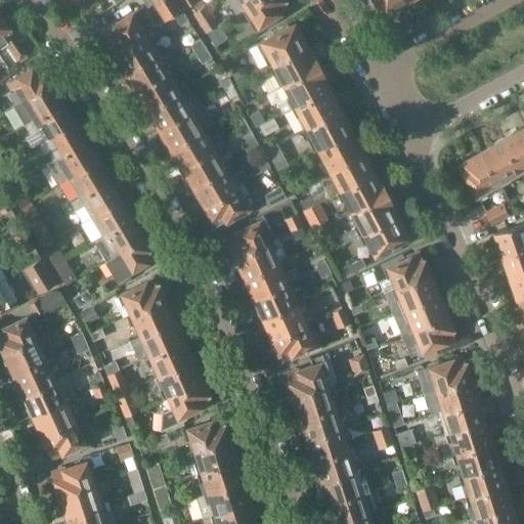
[(71,0),(80,13),(89,7),(84,0),(71,0)]
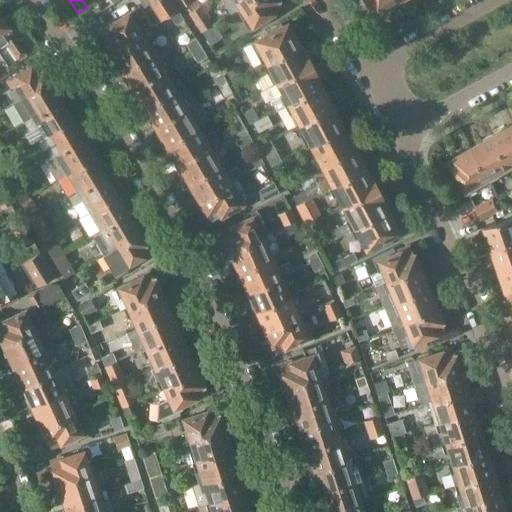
[(148,2),(160,20),(177,9),(171,0),(140,0),(144,5),(148,2)]
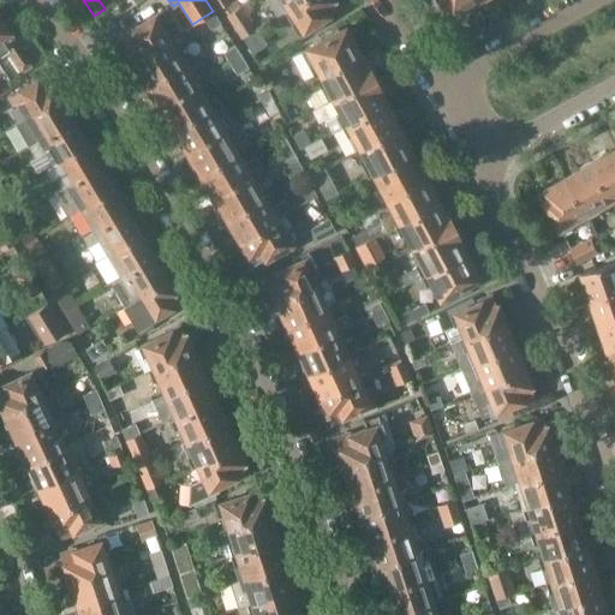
[(230,15),(240,7),(234,0),(231,0),(230,1),(228,0),(213,0),(218,9),(222,6),(228,16),(230,15)]
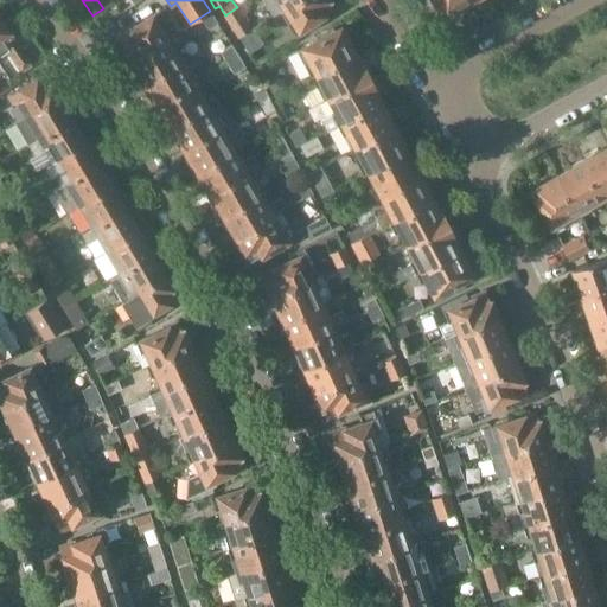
[(279,10),(282,7),(294,0),(273,0),(273,1),(279,10)]
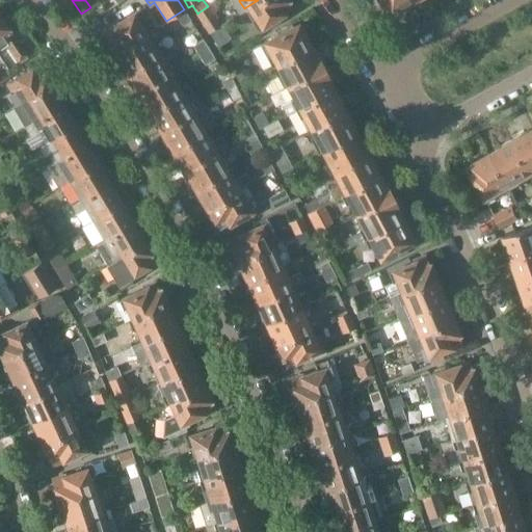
[(253,21),(258,29),(292,7),(287,0),(258,0),(247,6),(256,19),(253,21)]
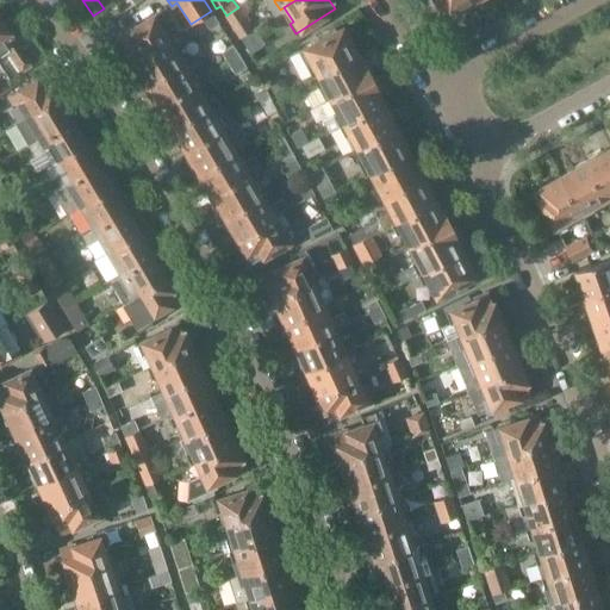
[(466,0),(434,0),(440,10),(444,7),(448,14),(468,4),(466,0)]
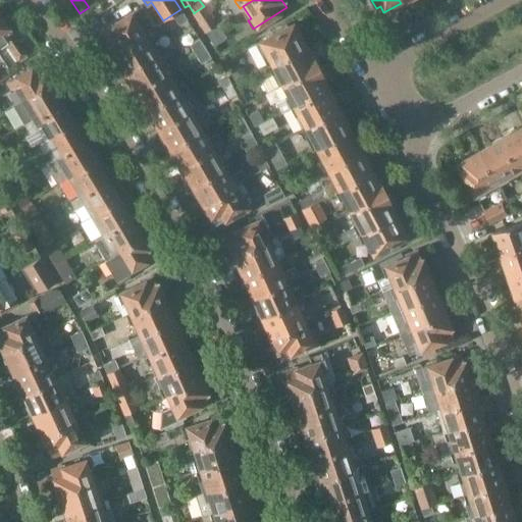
[(194,13),(204,30),(215,22),(204,6),(195,12),(194,13)]
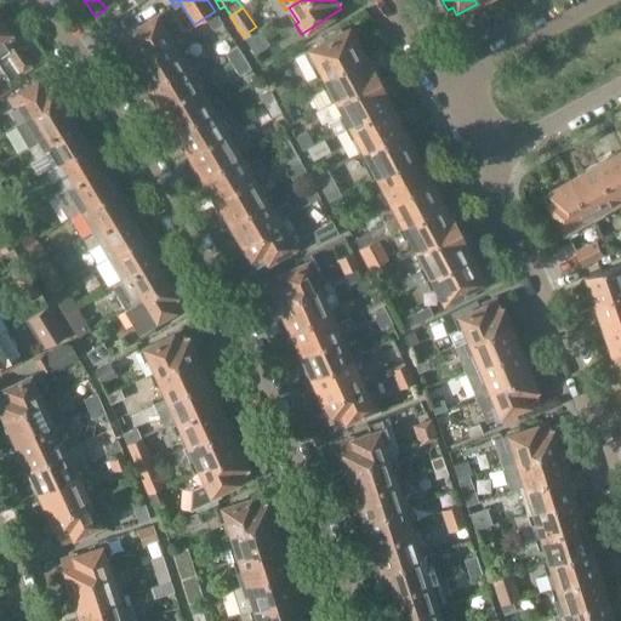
[(121,49),(129,62),(171,38),(164,24),(170,21),(164,11),(119,38),(124,46),(121,49)]
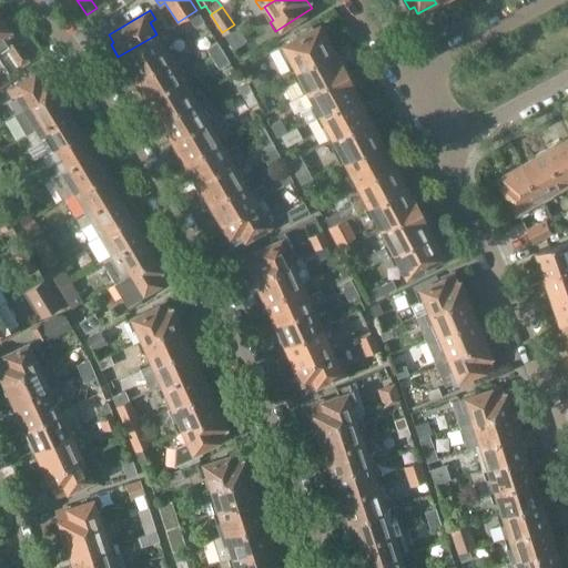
[(4,17),(12,28),(21,22),(13,11),(4,17)]
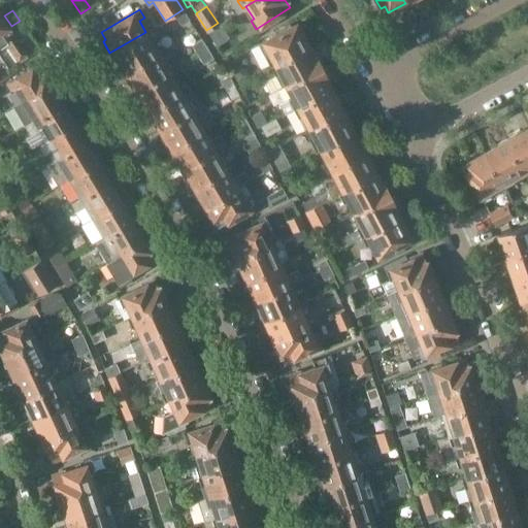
[(180,25),(189,20),(184,10),(175,15),(180,25)]
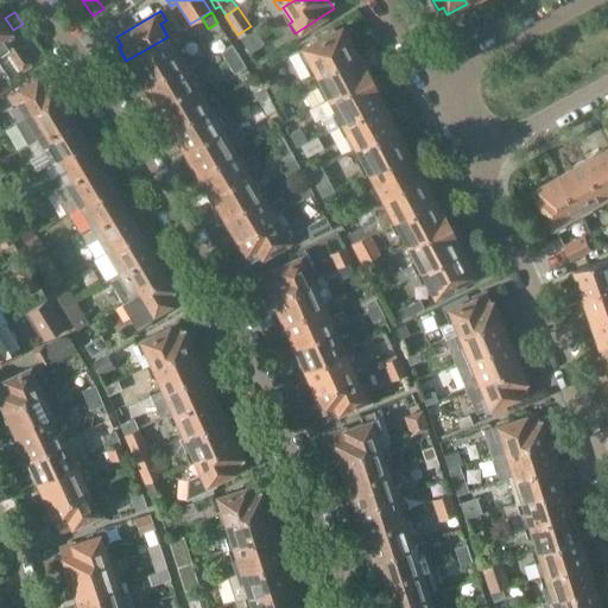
[(16,39),(0,17),(0,49),(5,46),(20,70),(21,69),(24,73),(32,68),(30,63),(14,39),(16,39)]
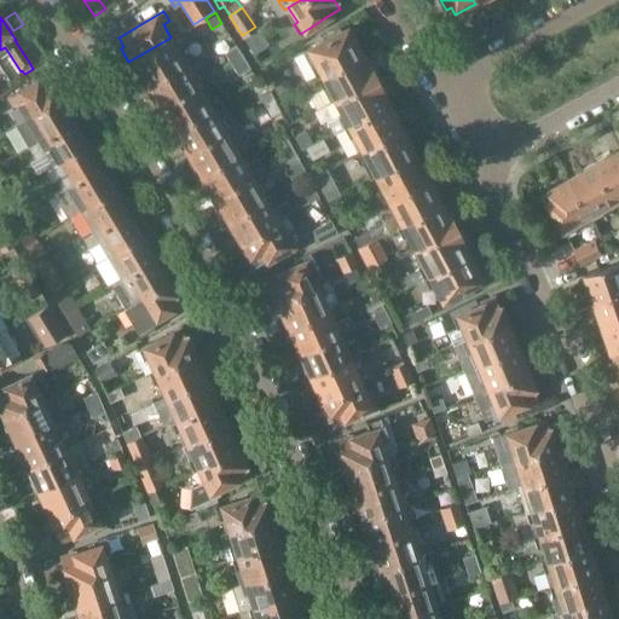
[(259,27),(243,36),(254,53),(270,44),(259,27)]
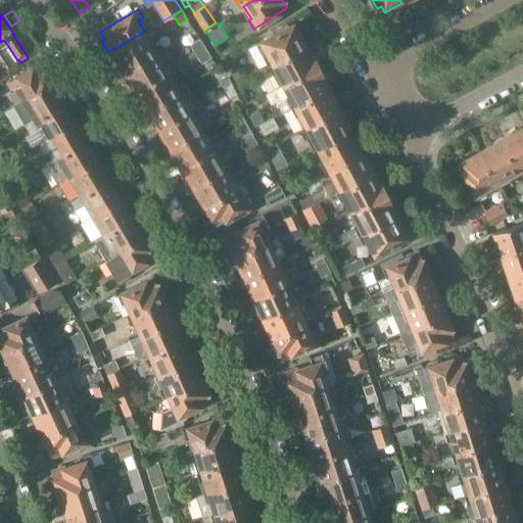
[(304,47),(304,46),(300,38),(301,35),(298,29),(294,28),(293,25),(256,44),(268,66),(304,47)]
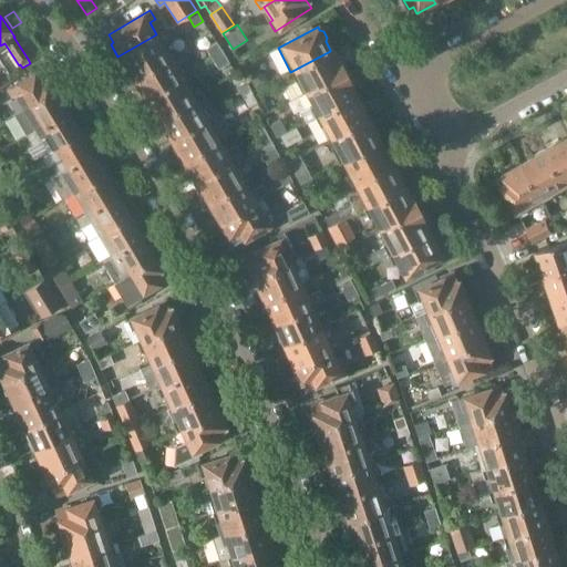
[(133,75),(133,76),(168,54),(162,43),(165,41),(160,32),(156,34),(117,57),(119,59),(122,57),(126,64),(124,68),(129,75),(133,75)]
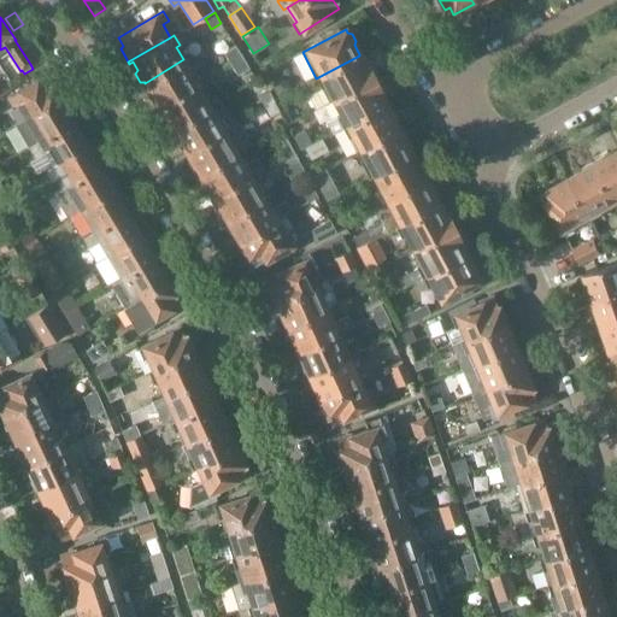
[(235,45),(230,48),(224,52),(230,62),(241,54),(235,45)]
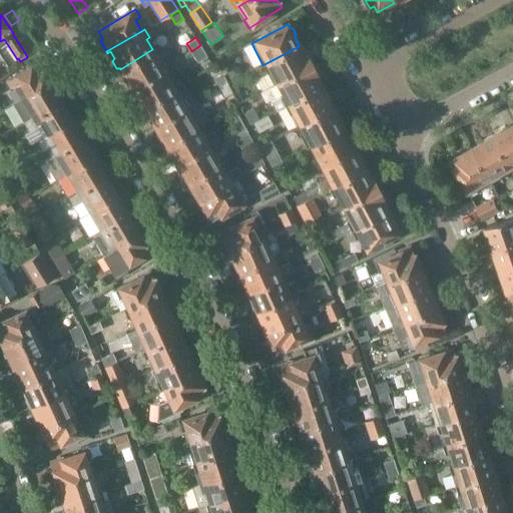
[(200,45),(191,51),(197,61),(206,55),(200,45)]
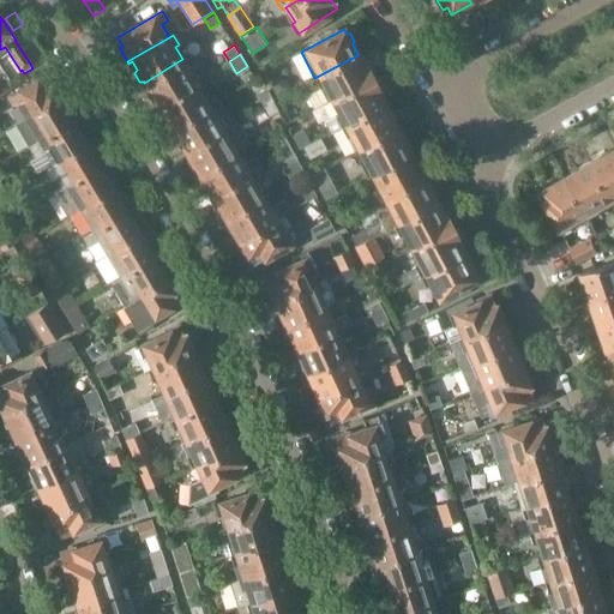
[(361,60),(357,55),(314,78),(319,86),(314,90),(323,104),(332,100),(374,78),(372,74),(374,71),(371,62),(366,62),(365,59),(361,60)]
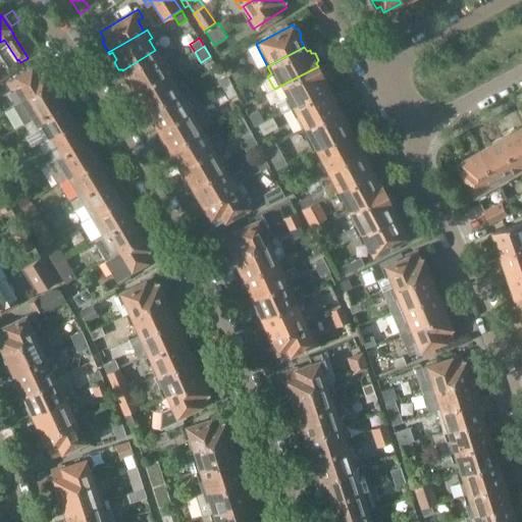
[(134,89),(166,69),(160,59),(163,57),(158,49),(155,50),(122,70),(124,73),(122,76),(126,84),(131,84),(134,89)]
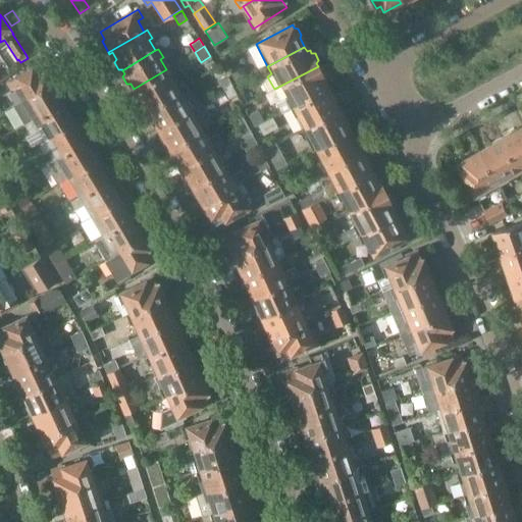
[(12,89),(20,101),(48,84),(48,80),(46,75),(42,74),(37,65),(31,69),(31,68),(6,84),(10,90),(12,89)]
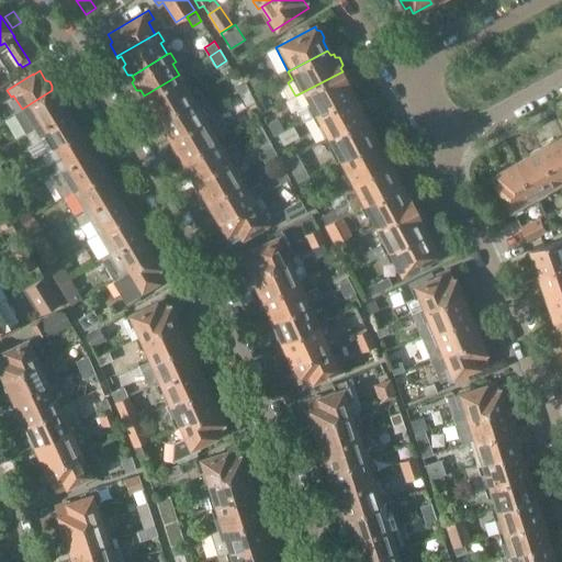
[(303,121),(316,114),(351,96),(349,91),(352,89),(350,86),(352,81),(348,74),(344,74),(343,71),(304,91),(311,104),(298,111),(303,121)]
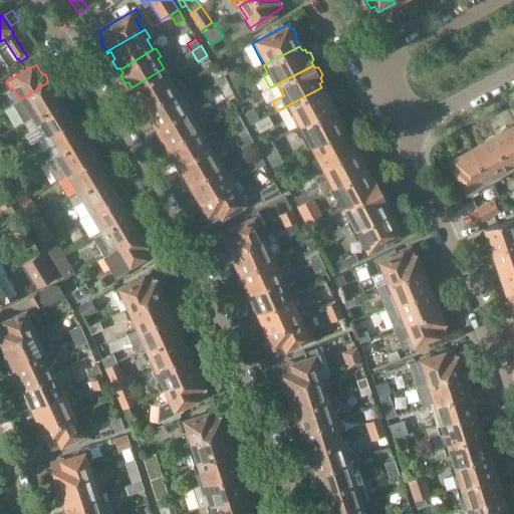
[(139,106),(143,106),(175,87),(164,68),(132,87),(137,95),(135,99),(139,106)]
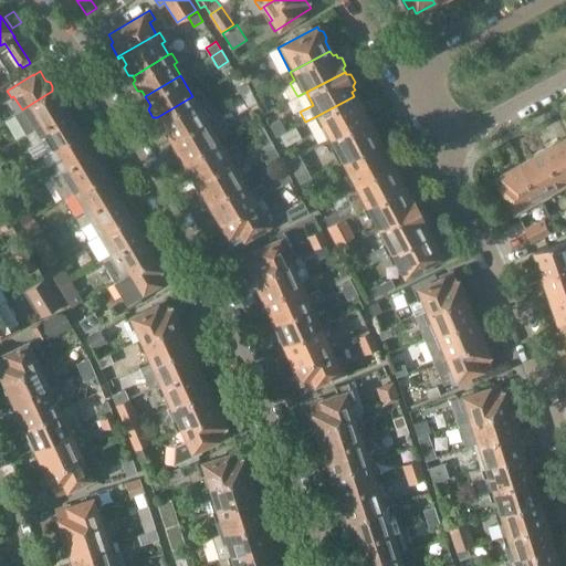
[(283,75),(272,82),(275,88),(286,82),(283,75)]
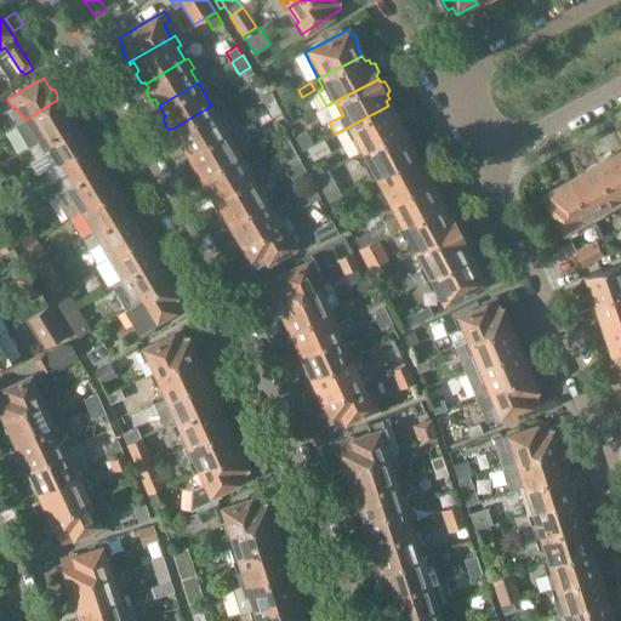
[(275,101),(268,89),(260,93),(266,106),(275,101)]
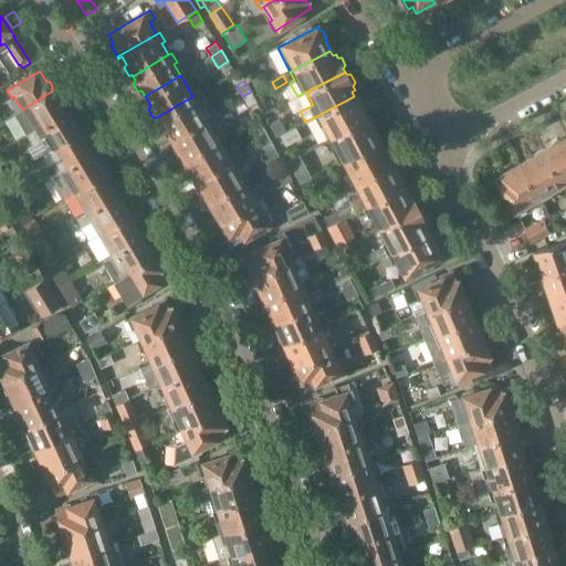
[(13,115),(25,135),(46,123),(48,125),(58,119),(54,115),(63,109),(59,102),(60,97),(58,93),(53,93),(52,91),(22,109),(13,115)]
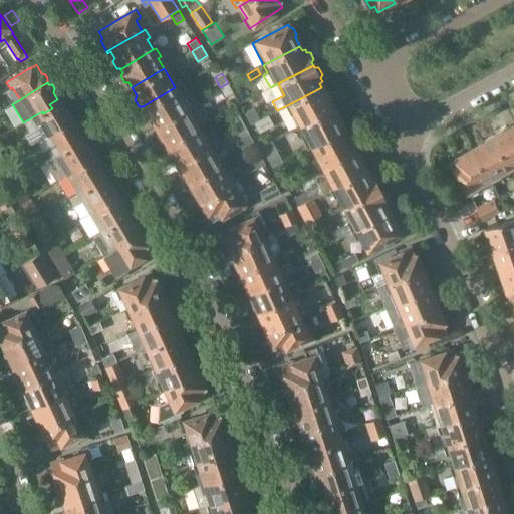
[(233,92),(228,83),(220,87),(225,97),(233,92)]
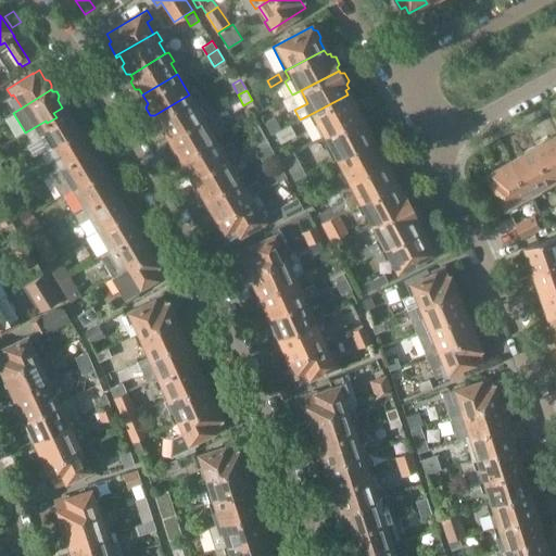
[(201,105),(198,108),(189,95),(154,115),(156,119),(155,123),(159,129),(163,129),(167,136),(205,113),(201,105)]
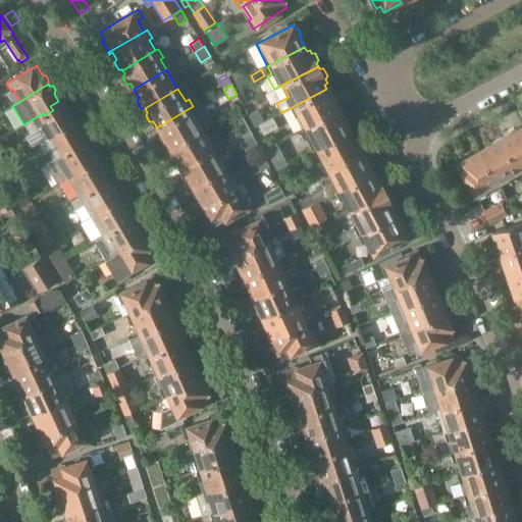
[(298,114),(305,126),(337,109),(335,107),(337,104),(333,97),(330,96),(326,89),(294,106),(298,114)]
